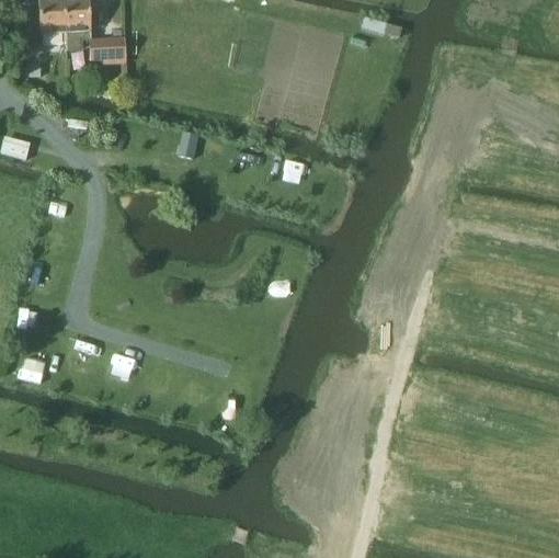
[(40,34),(67,32),(65,0),(38,0),(40,34)]
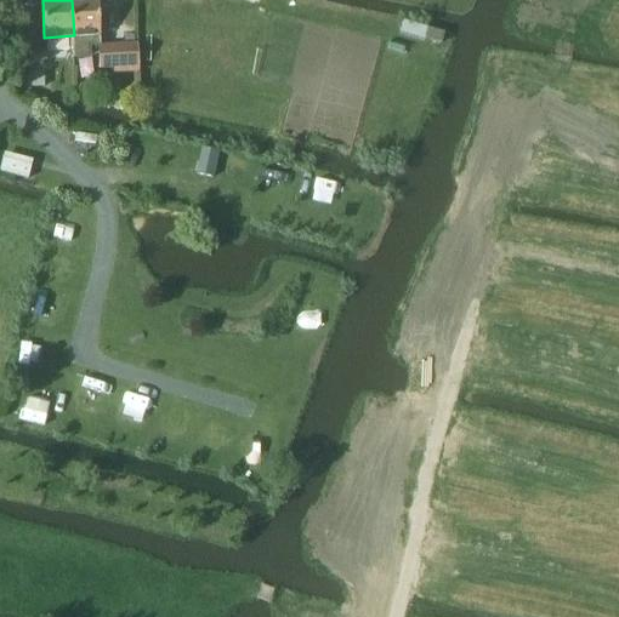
[(72,0),(74,35),(74,57),(90,56),(89,45),(100,45),(100,43),(101,43),(98,0),(72,0)]
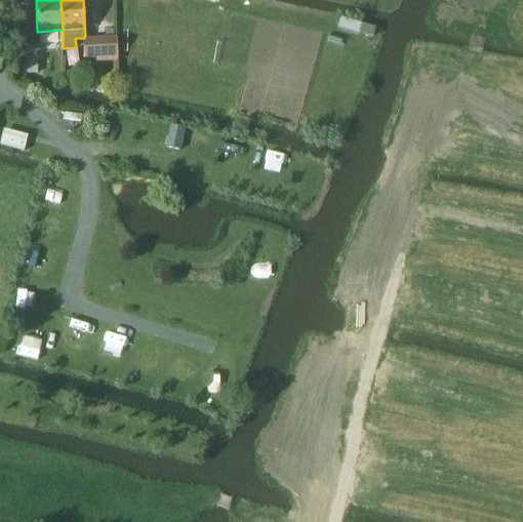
[(344,16),(340,26),(359,32),(362,22),(344,16)]
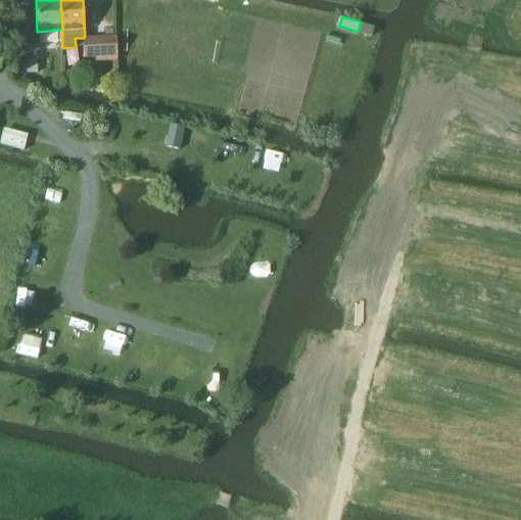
[(116,35),(98,36),(85,36),(84,36),(84,38),(84,55),(117,53),(116,35)]
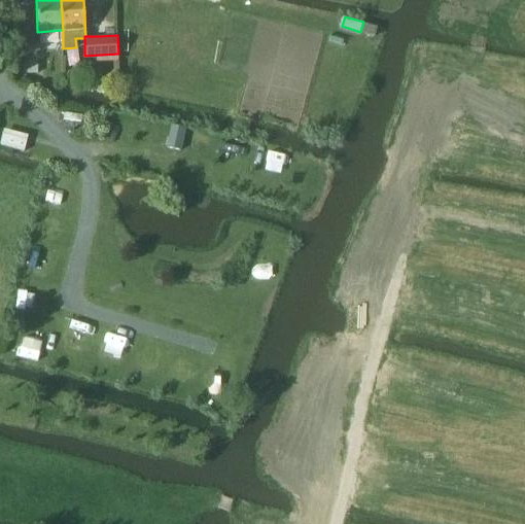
[(39,50),(40,50),(40,40),(26,41),(26,50),(26,60),(18,60),(18,72),(39,71),(39,50)]
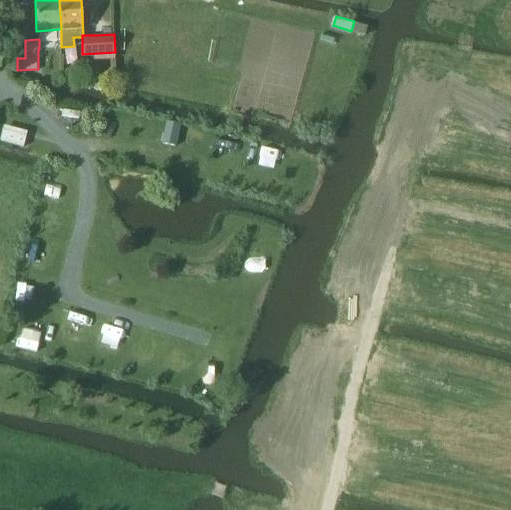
[(167,121),(163,142),(176,145),(180,123),(167,121)]
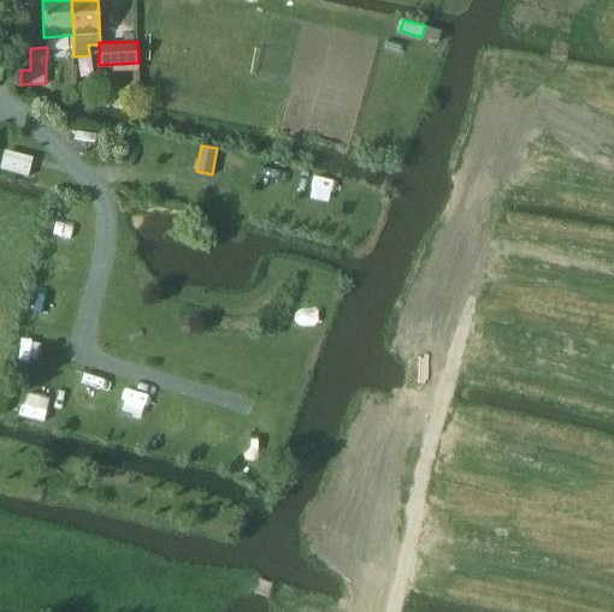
[(0,168),(29,176),(34,156),(5,149),(0,168)]
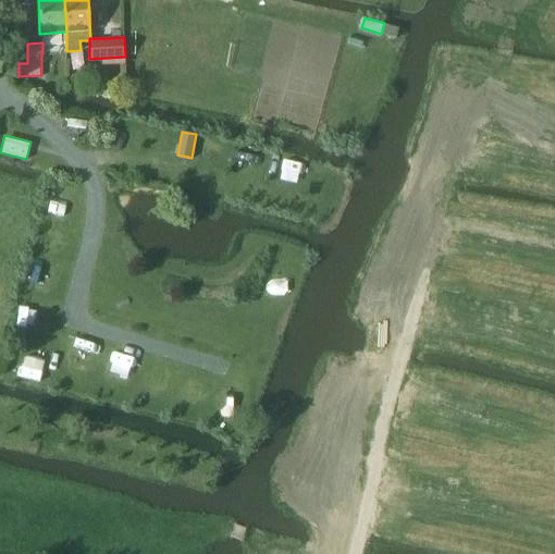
[(46,287),(48,273),(31,271),(29,286),(46,287)]
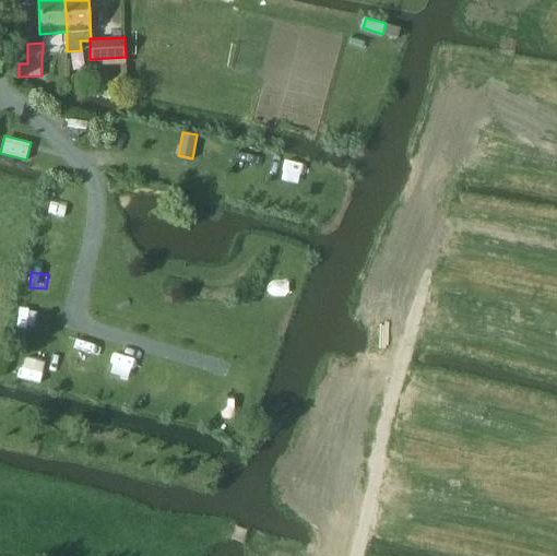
[(43,377),(47,356),(28,353),(24,374),(43,377)]
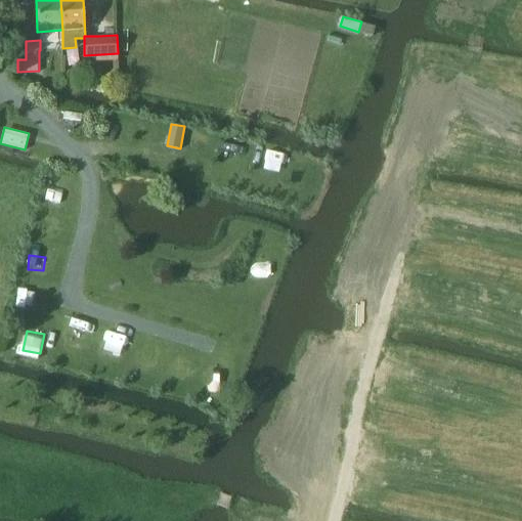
[(98,353),(119,358),(124,338),(103,333),(98,353)]
